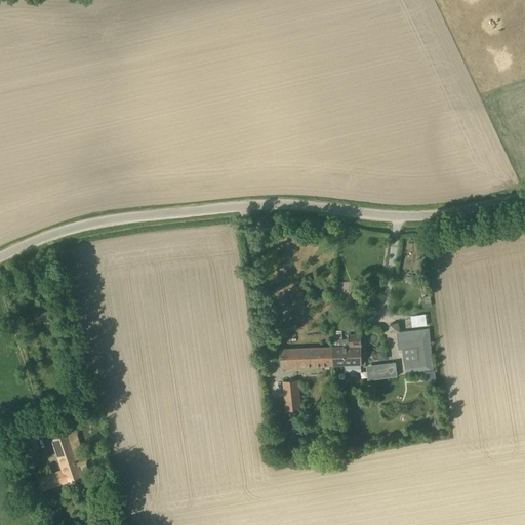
[(426,314),(410,315),(411,325),(427,325),(426,314)]
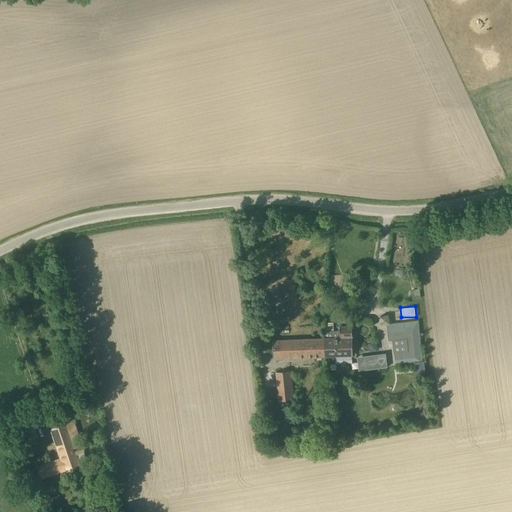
[(389,314),(380,315),(381,325),(390,324),(389,314)]
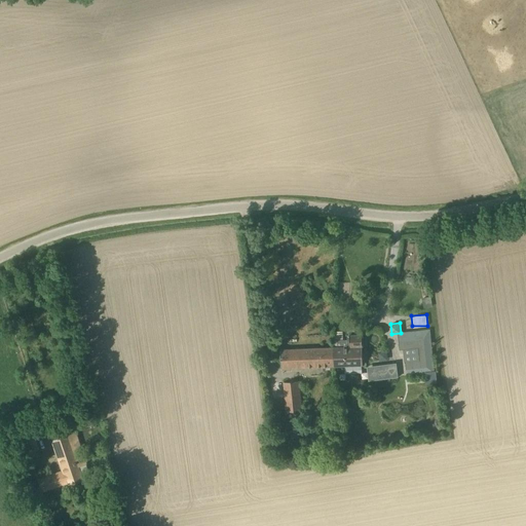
[(404,333),(398,333),(399,342),(400,349),(404,349),(419,347),(417,331),(404,333)]
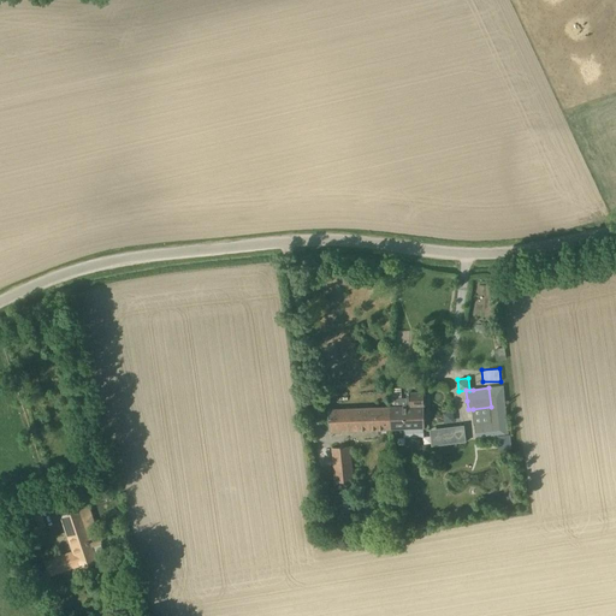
[(390,428),(425,427),(424,392),(409,392),(409,398),(395,398),(395,407),(388,408),(390,428)]
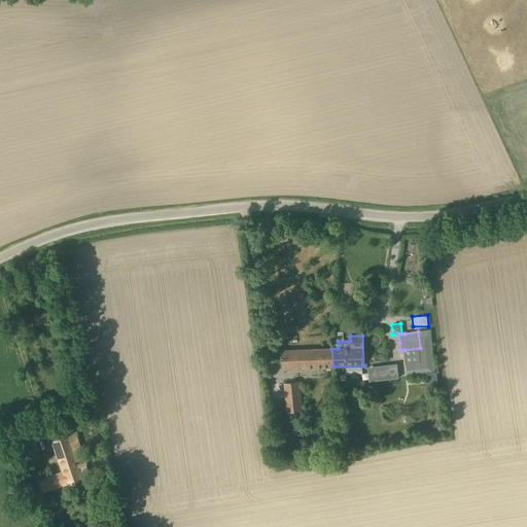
[(283,369),(334,366),(331,349),(280,351),(283,369)]
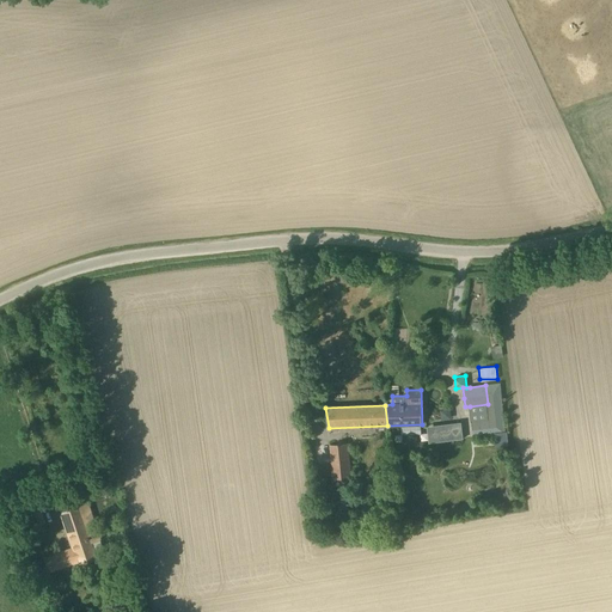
[(464,436),(463,430),(428,434),(429,441),(464,436)]
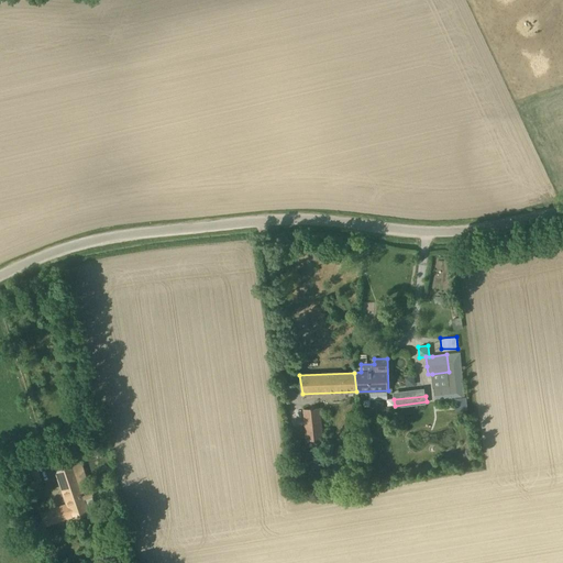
[(308,442),(324,440),(321,408),(305,409),(308,442)]
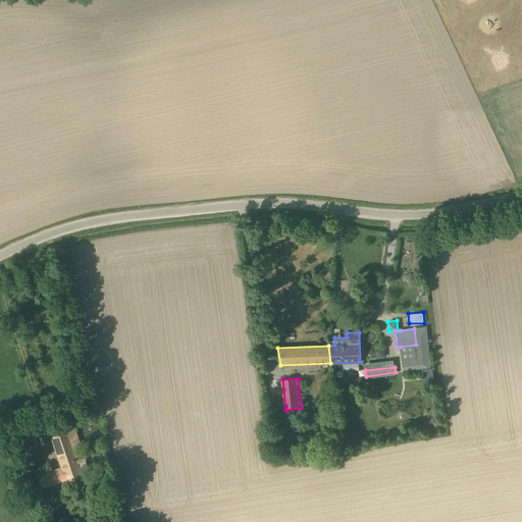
[(44,487),(91,471),(87,460),(88,460),(77,428),(53,436),(63,466),(43,474),(43,472),(39,474),(44,487)]
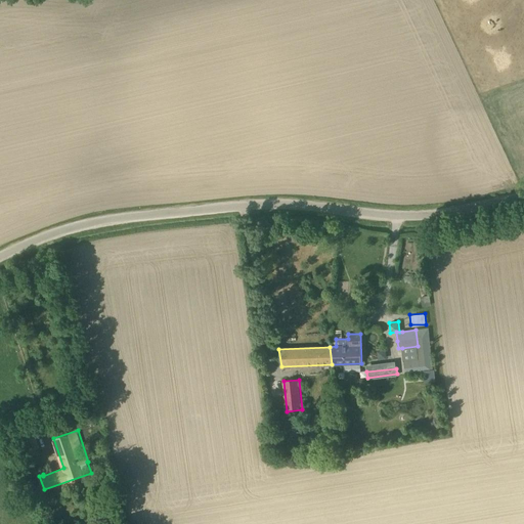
[(12,468),(24,465),(22,449),(9,452),(12,468)]
